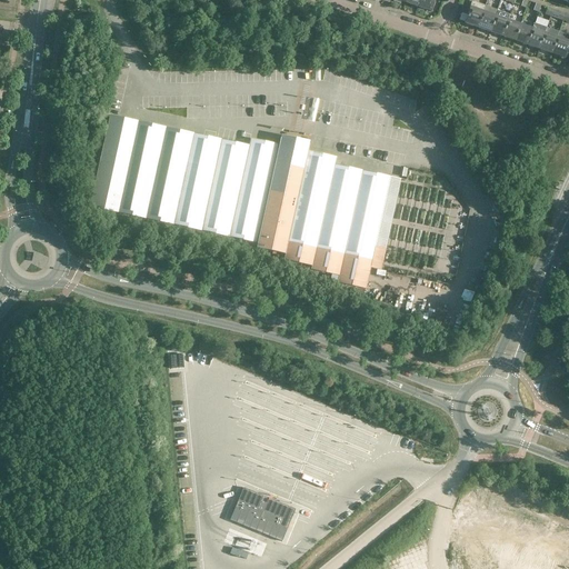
[(419,0),(418,7),(430,11),(433,0),(419,0)]
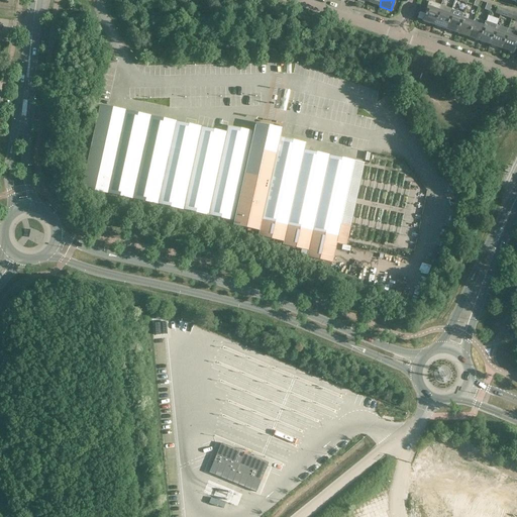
[(440,6),(429,2),(422,20),(434,24),(440,6)]
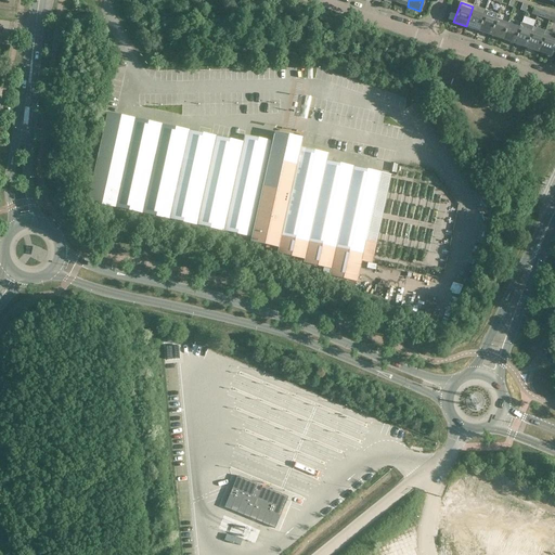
[(473,7),(466,26),(478,30),(485,10),(480,9),(473,7)]
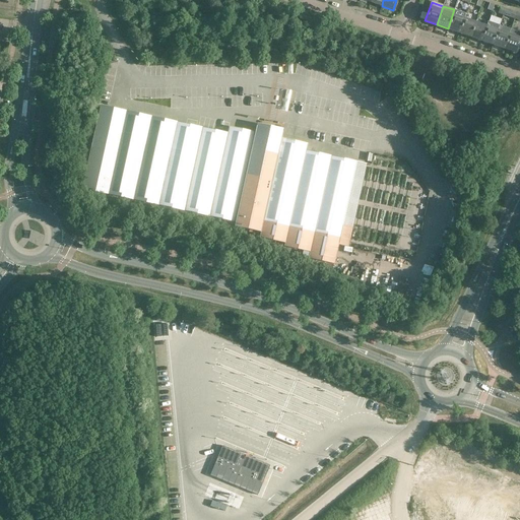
[(459,33),(464,18),(465,13),(454,9),(448,28),(459,33)]
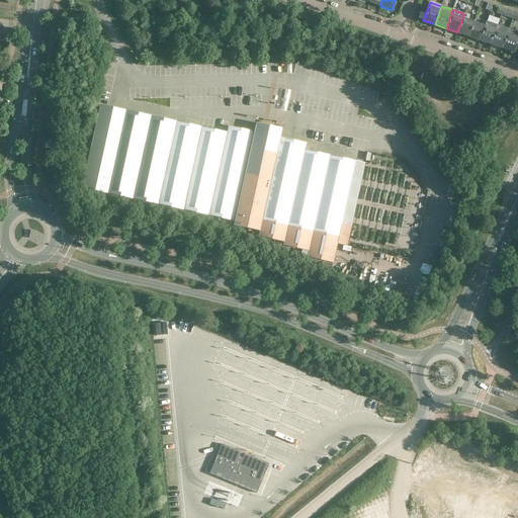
[(72,16),(73,23),(80,22),(79,15),(72,16)]
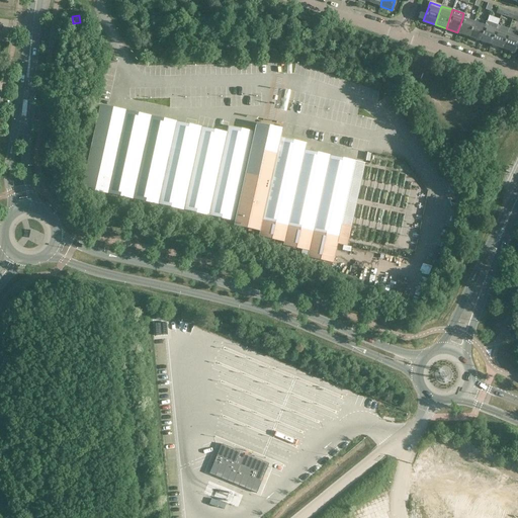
[(462,18),(457,32),(468,36),(473,22),(462,18)]
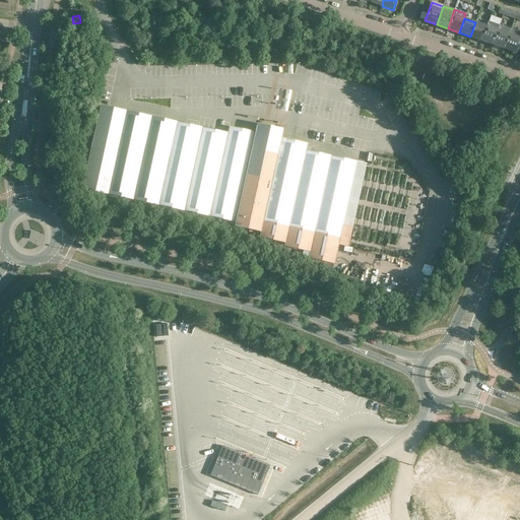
[(500,25),(488,21),(486,26),(481,41),(493,45),(500,25)]
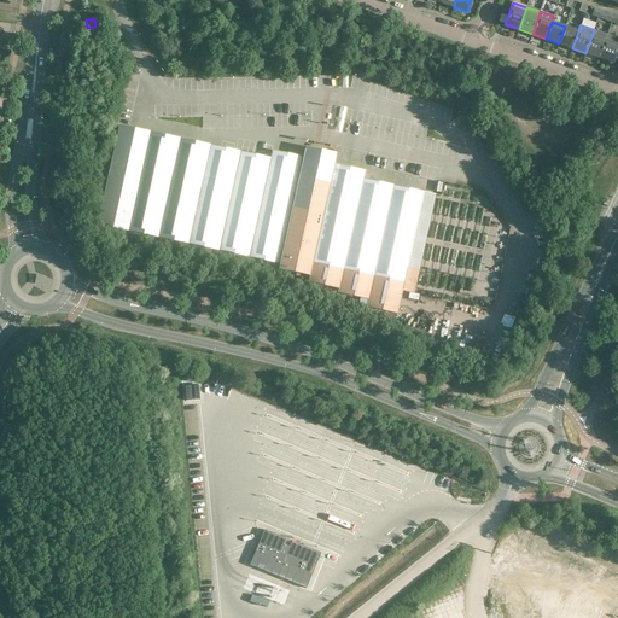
[(578,31),(565,27),(559,44),(572,48),(578,31)]
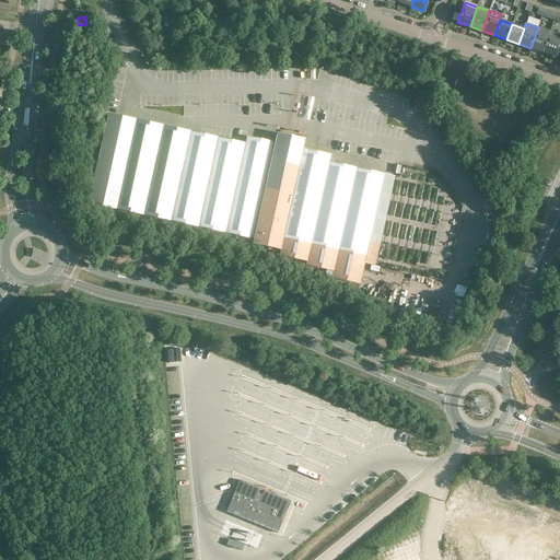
[(531,48),(543,53),(550,32),(538,27),(531,48)]
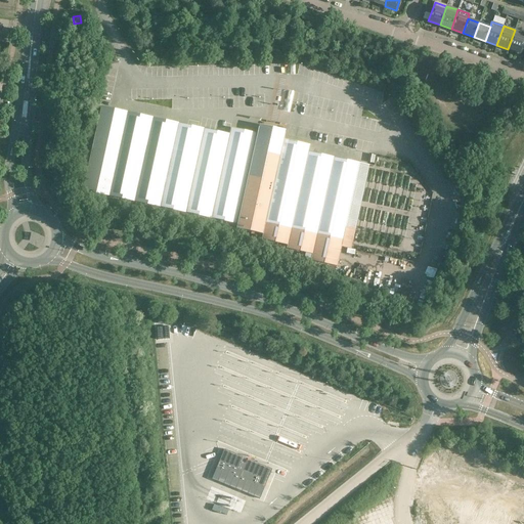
[(519,53),(523,39),(523,32),(515,30),(508,49),(519,53)]
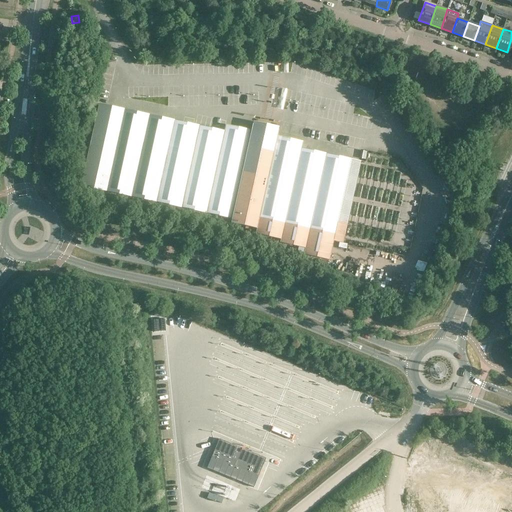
[(303,254),(329,259),(351,159),(301,148),(303,141),(277,136),(278,129),(252,124),(251,130),(225,124),(224,131),(174,120),(168,145),(93,128),(81,185),(131,196),(231,218),(231,222),(256,228),(255,233),(280,238),(280,242),(305,248),(303,254)]
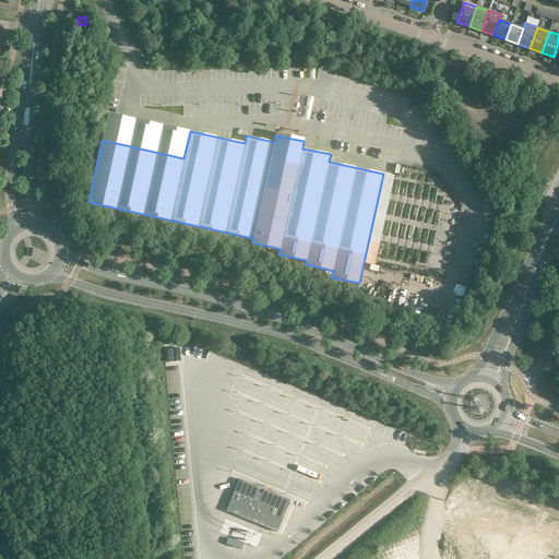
[(238,478),(225,510),(276,531),(289,499),(238,478)]
